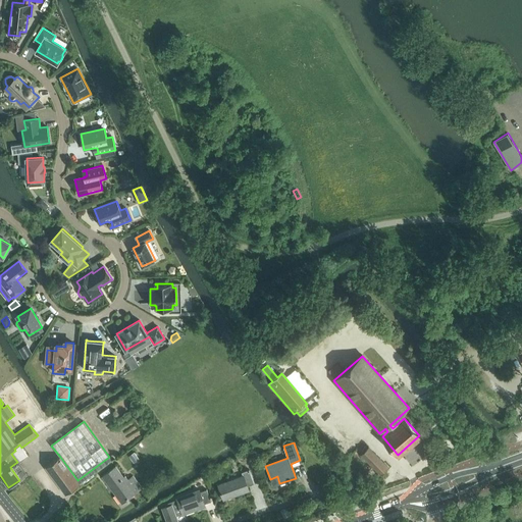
[(388,467),(368,447),(360,455),(380,475),(388,467)]
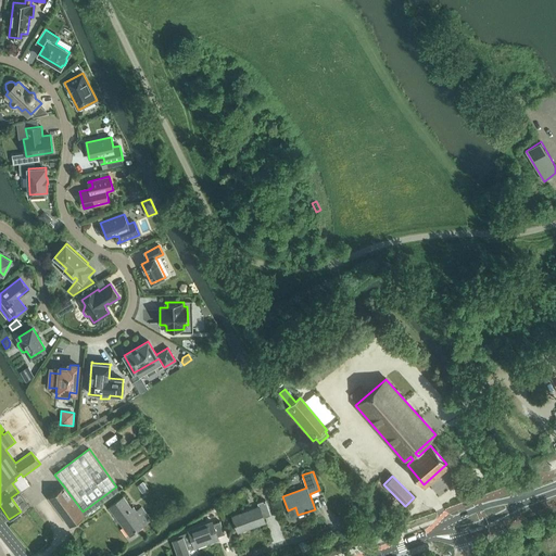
[(143,481),(137,485),(141,491),(147,487),(143,481)]
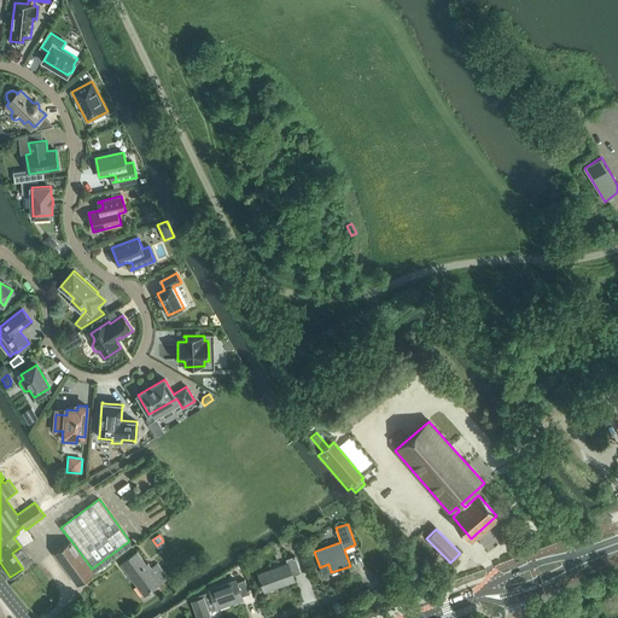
[(94,572),(92,569),(71,541),(54,553),(77,586),(94,572)]
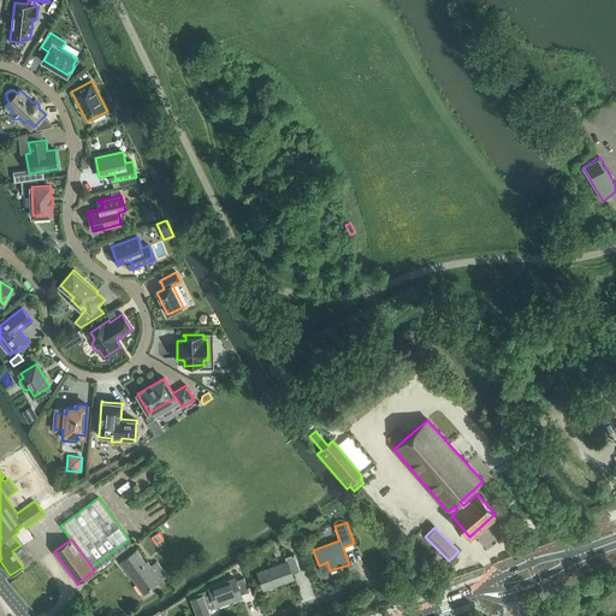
[(152,587),(159,582),(167,575),(158,562),(150,567),(147,561),(144,562),(136,550),(120,562),(143,593),(149,590),(152,591),(153,590),(152,587)]
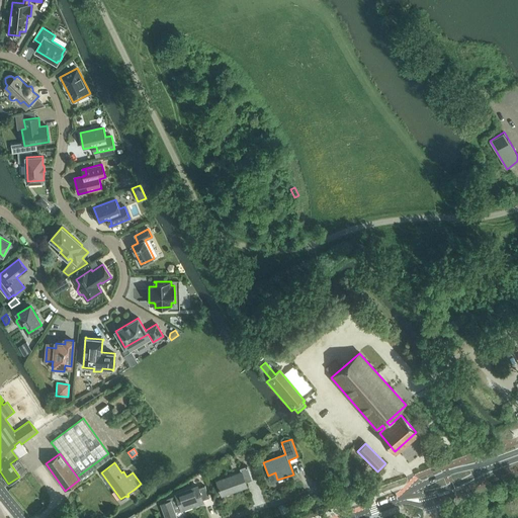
[(246,483),(252,481),(247,466),(240,469),(241,472),(217,482),(222,496),(247,487),(246,483)]
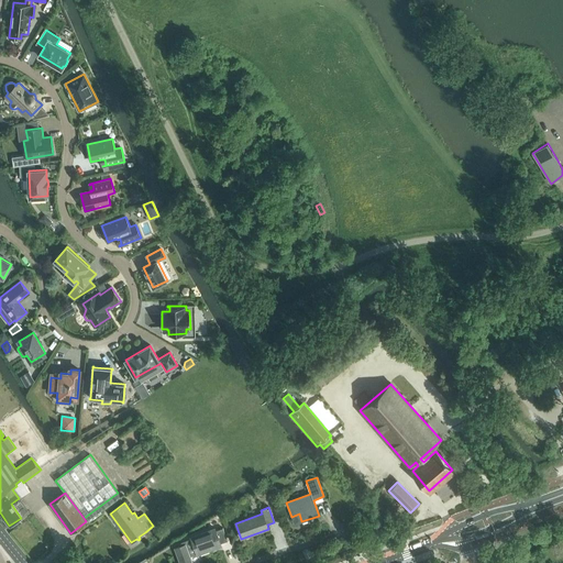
[(194,562),(191,556),(197,554),(198,554),(221,547),(220,543),(228,541),(223,528),(216,531),(214,529),(191,538),(191,539),(181,542),(181,544),(174,547),(179,562),(194,562)]
